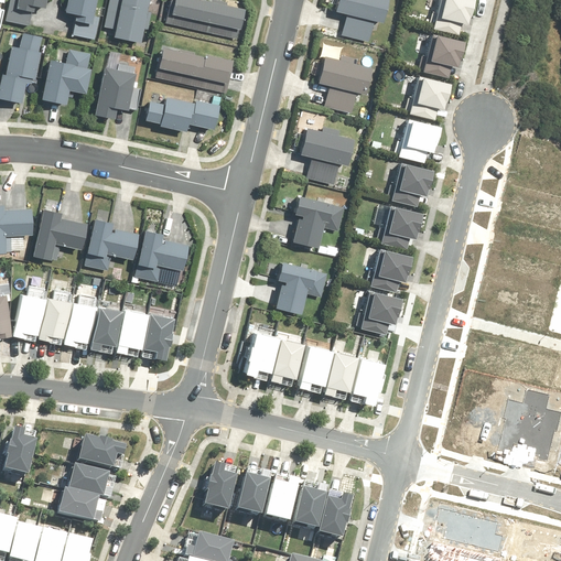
[(47,0),(18,0),(17,7),(32,10),(33,6),(45,9),(47,0)]
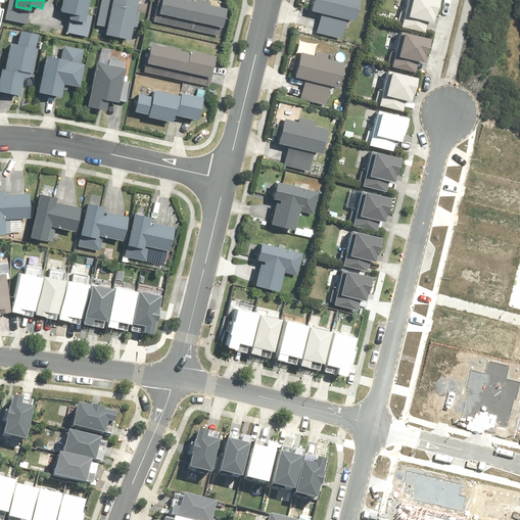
[(63,0),(61,11),(74,14),(73,19),(86,22),(90,0),(63,0)]
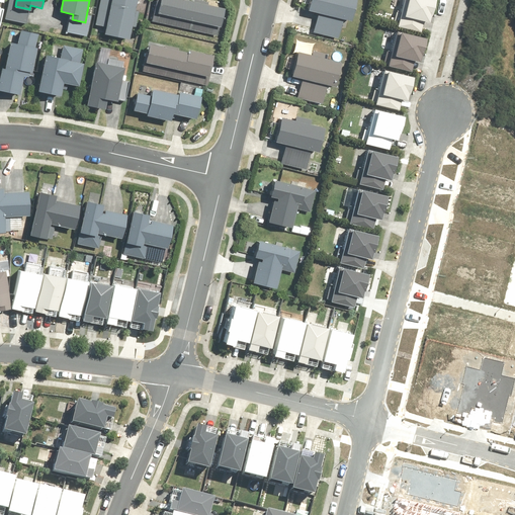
[(98,0),(93,26),(105,28),(104,34),(130,39),(138,0),(98,0)]
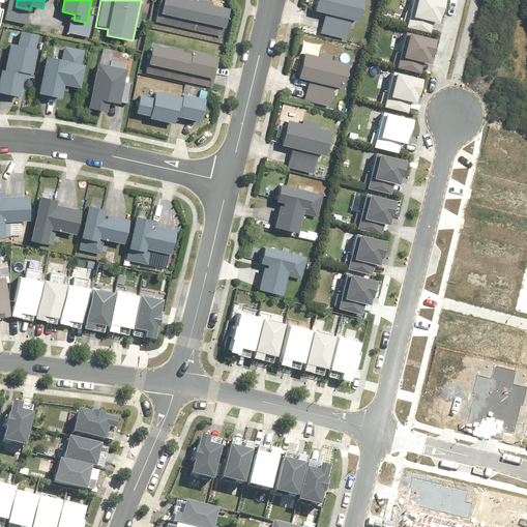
[(231,9),(192,0),(158,0),(153,24),(224,40),(231,9)]
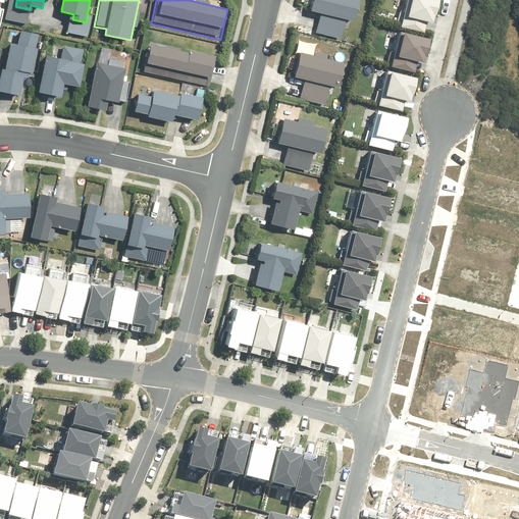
[(303,0),(300,15),(312,17),(308,37),(334,43),(339,24),(344,26),(349,0),(303,0)]
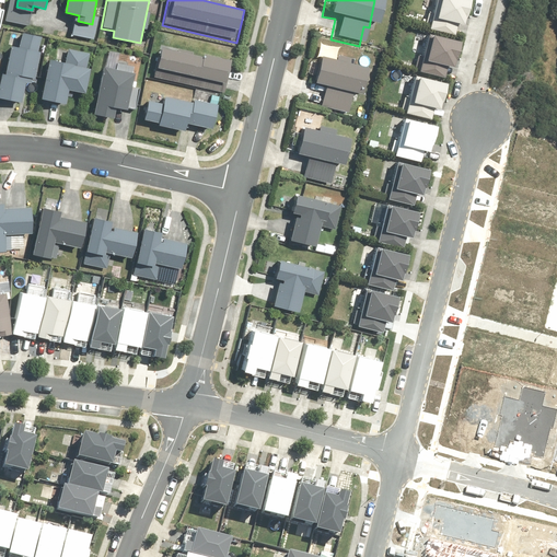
[(455,4),(440,0),(427,0),(418,32),(447,39),(455,4)]
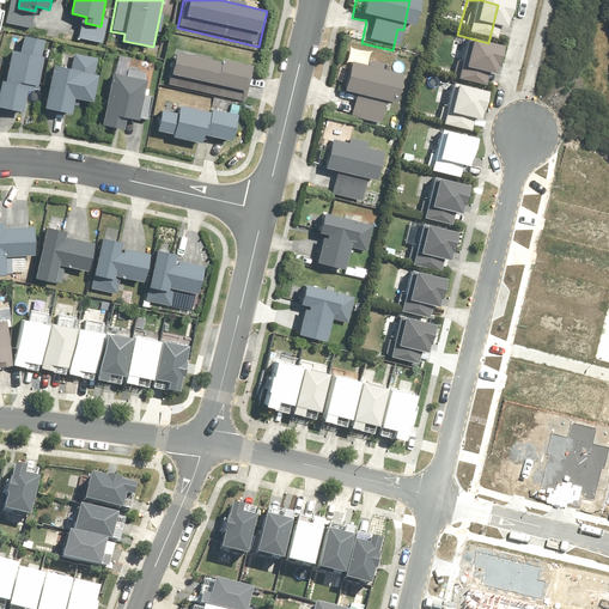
[(1,80),(0,89),(0,107),(26,111),(29,91),(35,92),(36,85),(41,86),(44,58),(43,56),(47,37),(24,34),(20,50),(12,49),(6,80),(1,80)]
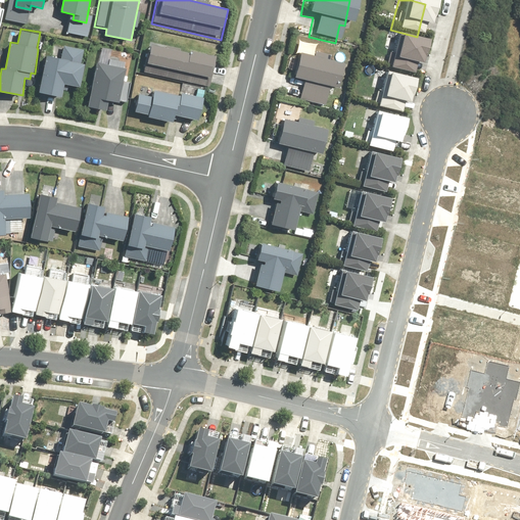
[(416,42),(390,37),(383,71),(408,76),(416,42)]
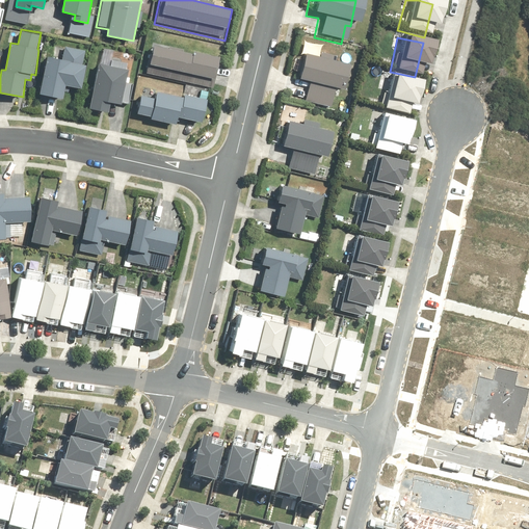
[(152,44),(144,74),(213,89),(220,57),(194,51),(193,53),(152,44)]
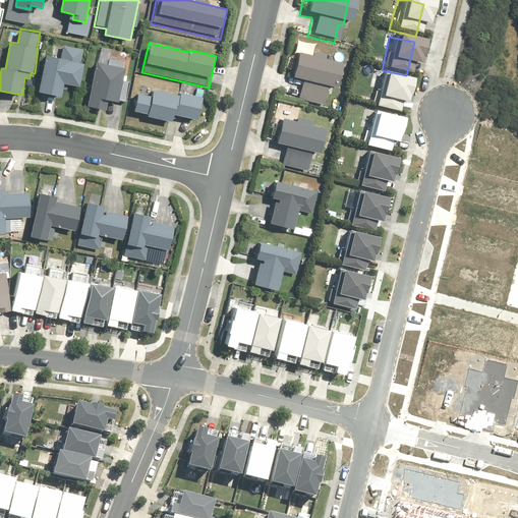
[(59,57),(47,54),(40,92),(62,97),(65,83),(79,87),(84,64),(81,63),(83,50),(62,45),(59,57)]
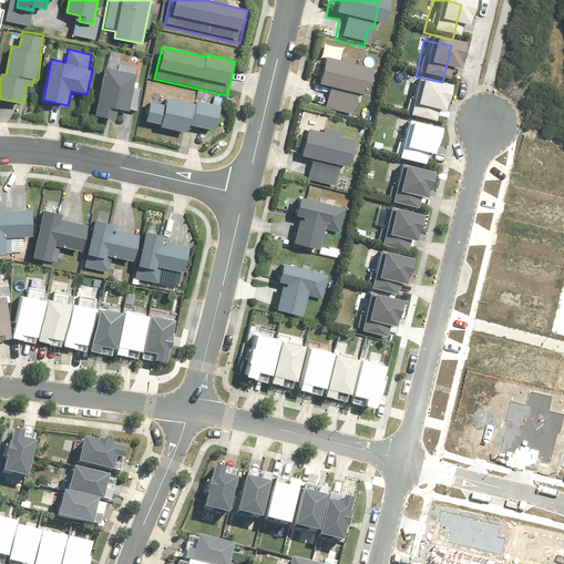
[(315,60),(308,88),(321,91),(316,111),(347,118),(351,99),(355,100),(361,72),(350,70),(352,63),(335,59),(334,64),(315,60)]
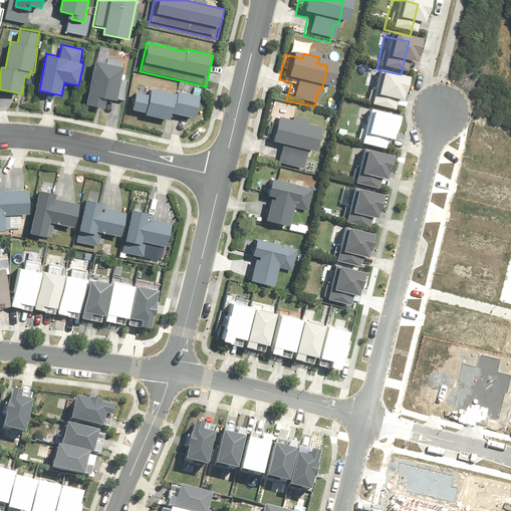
[(124,66),(94,60),(86,105),(105,108),(107,99),(123,102),(128,82),(122,81),(124,66)]
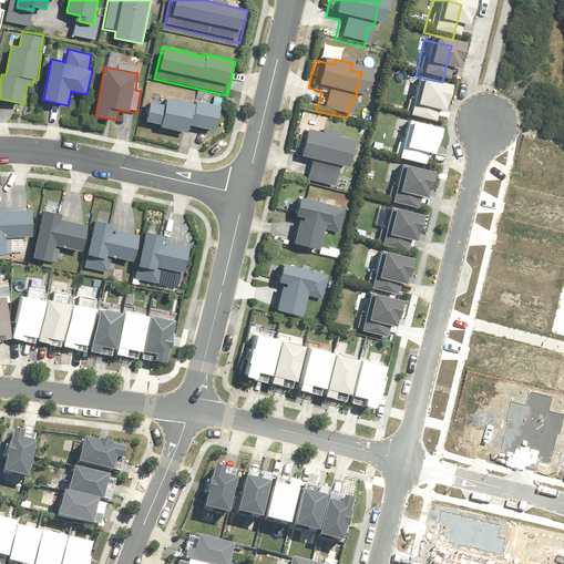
[(437,89),(410,82),(401,118),(429,123),(437,89)]
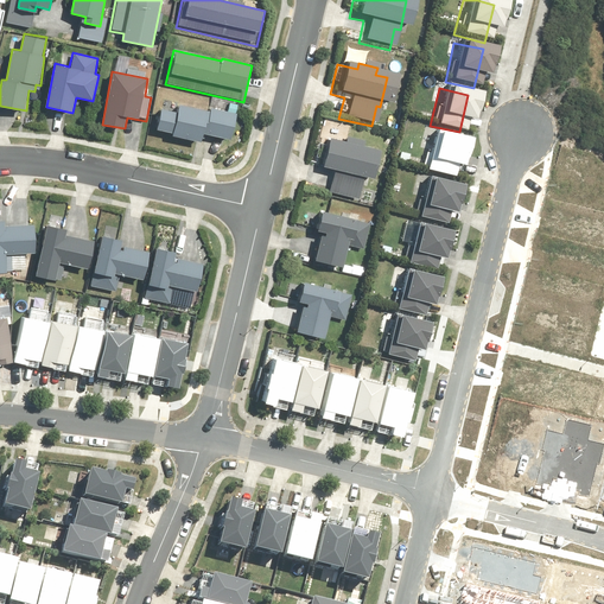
[(161,109),(157,129),(172,133),(171,137),(201,142),(203,134),(231,141),(239,113),(211,107),(210,112),(179,105),(177,113),(161,109)]
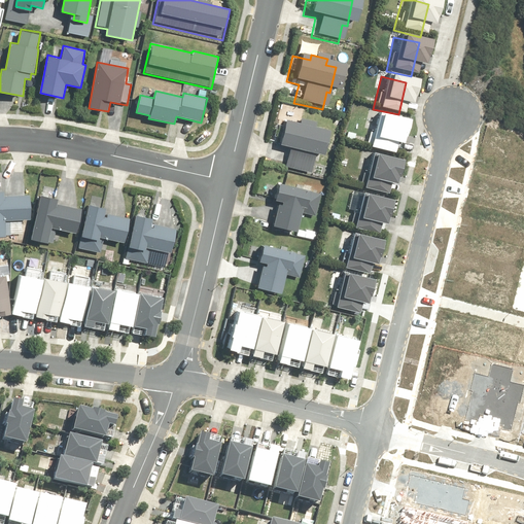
[(396,123),(372,116),(364,149),(389,154),(396,123)]
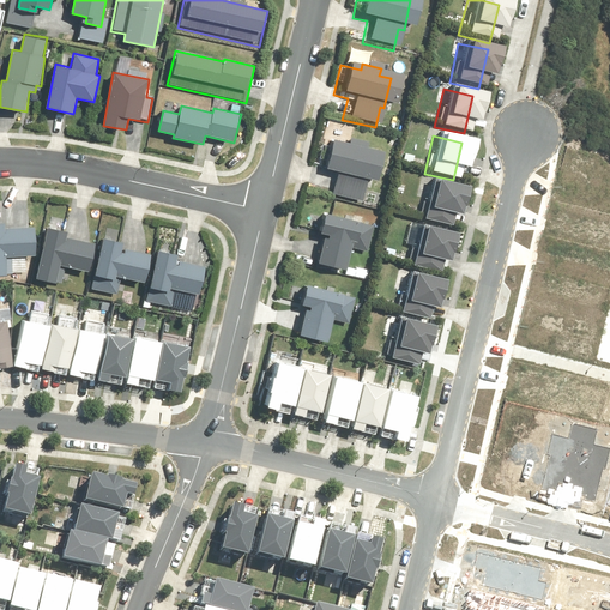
[(349,142),(334,139),(327,169),(337,171),(331,197),(362,204),(368,180),(380,182),(387,151),(368,146),(369,144),(349,139),(349,142)]
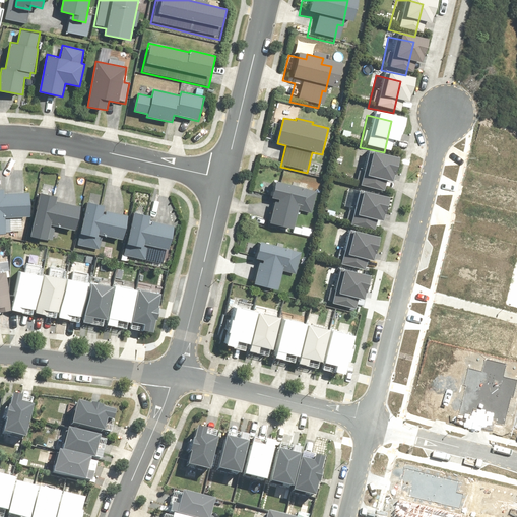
[(383,160),(361,155),(353,187),(376,192),(383,160)]
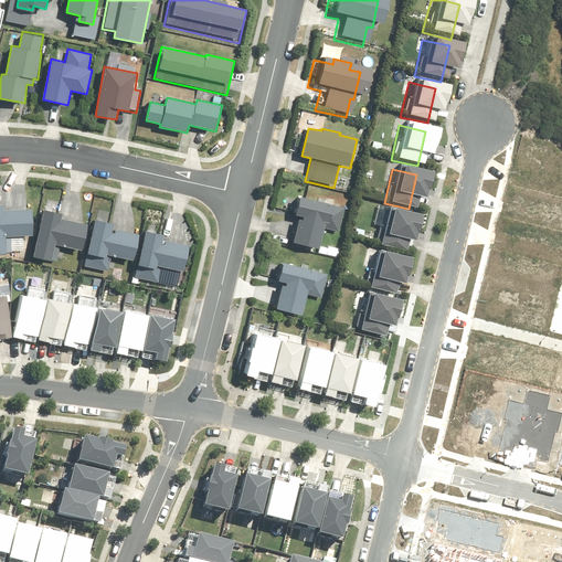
[(335,204),(300,195),(296,214),(304,216),(303,219),(299,218),(293,242),(319,250),(325,230),(337,233),(343,209),(333,207),(335,204)]
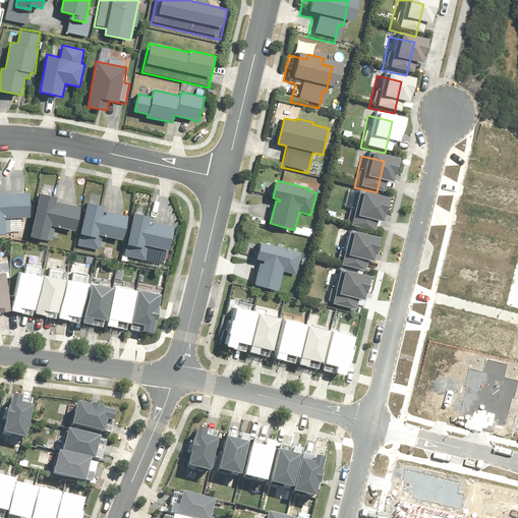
[(4,189),(0,188),(0,233),(9,233),(9,218),(33,218),(32,193),(4,193),(4,189)]
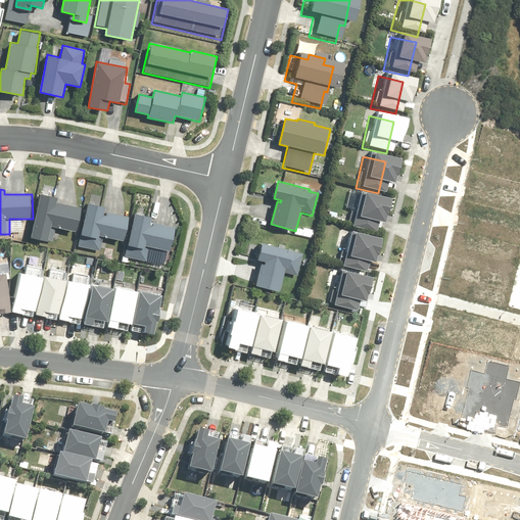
[(58,197),(41,193),(31,237),(50,241),(53,229),(77,234),(83,208),(57,202),(58,197)]
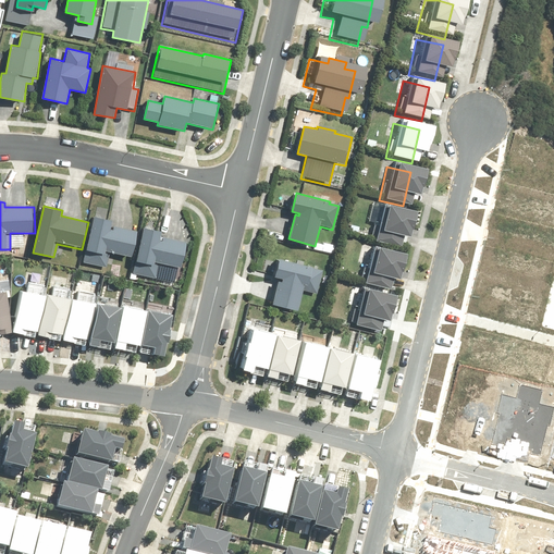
[(407,214),(379,207),(371,239),(398,246),(407,214)]
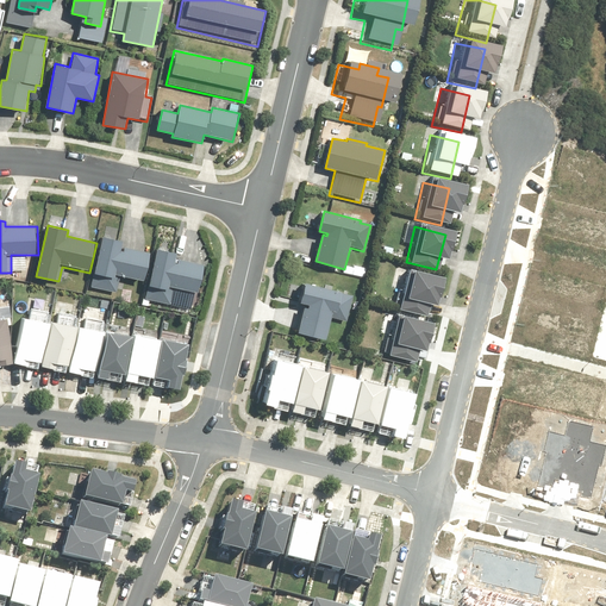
[(123,239),(104,235),(93,273),(91,273),(86,291),(113,298),(119,276),(143,282),(151,254),(122,247),(123,239)]
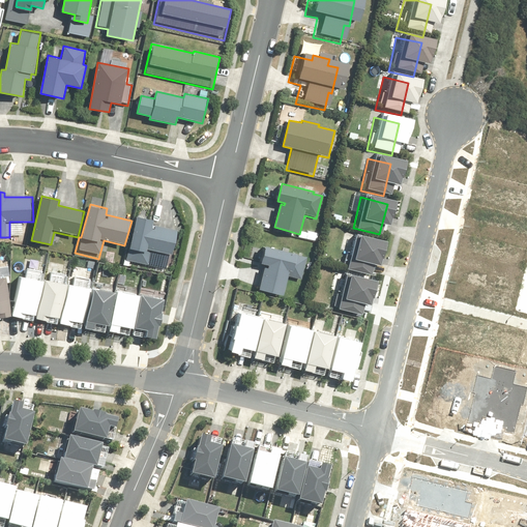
[(133,217),(122,263),(146,268),(150,251),(172,256),(178,230),(155,225),(154,228),(152,228),(154,218),(137,214),(136,218),(133,217)]
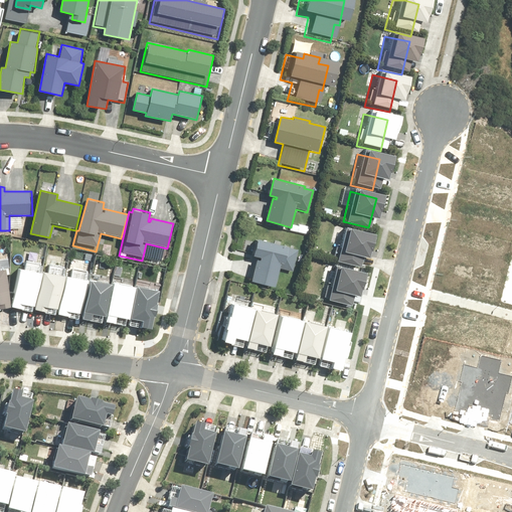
[(365,237),(341,231),(334,259),(358,266),(365,237)]
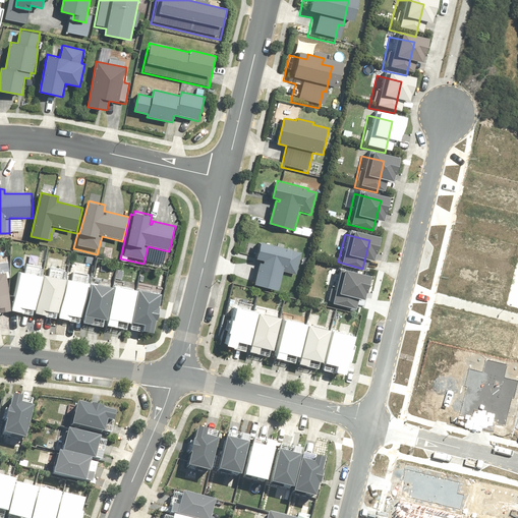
[(292,249),(262,241),(256,259),(264,261),(264,263),(260,262),(254,284),(279,290),(284,273),(296,276),(301,254),(292,251),(292,249)]
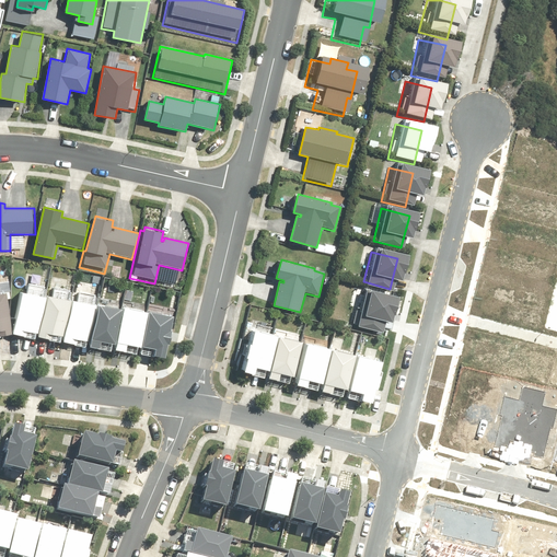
[(45,297),(20,291),(11,334),(36,339),(45,297)]
